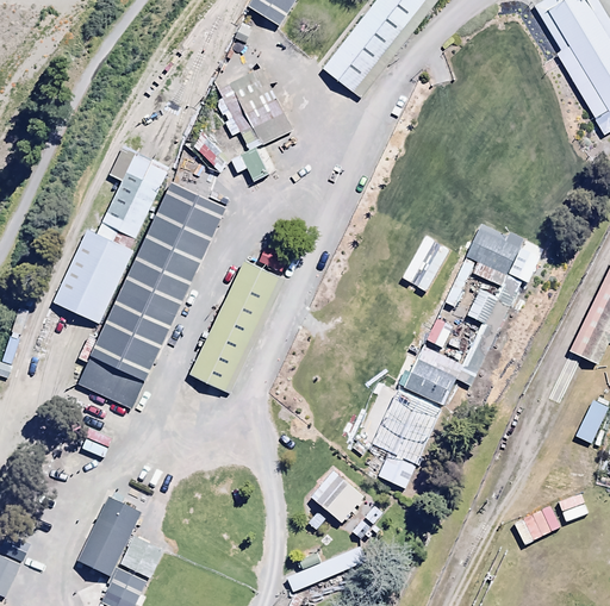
[(254,0),(250,6),(284,25),(298,0),(254,0)]
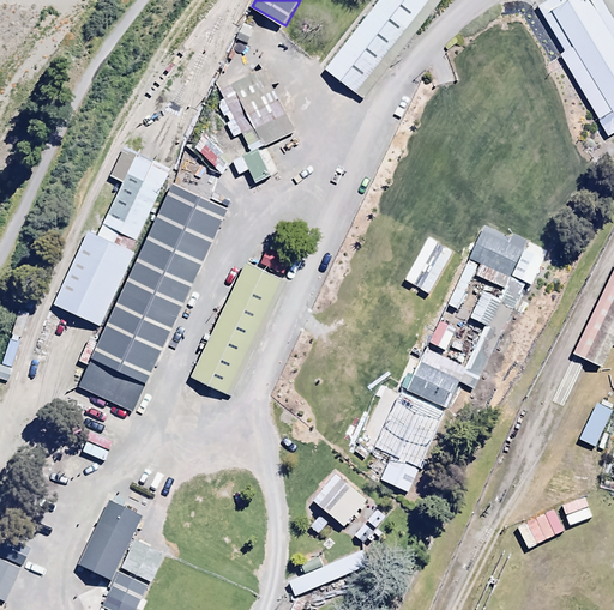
[(368,101),(443,0),(375,0),(324,68),(368,101)]
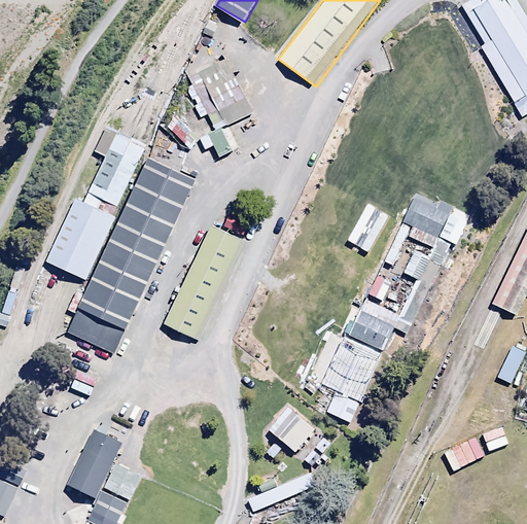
[(526,9),(521,0),(481,0),(463,10),(523,113),(526,110),(526,9)]
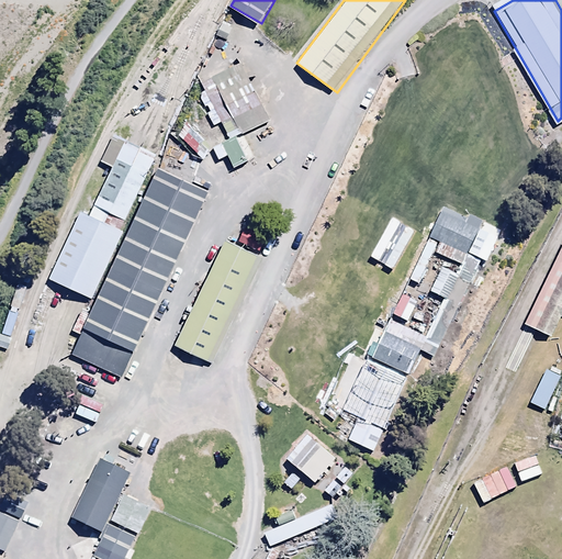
[(232,26),(222,21),(216,33),(225,38),(232,26)]
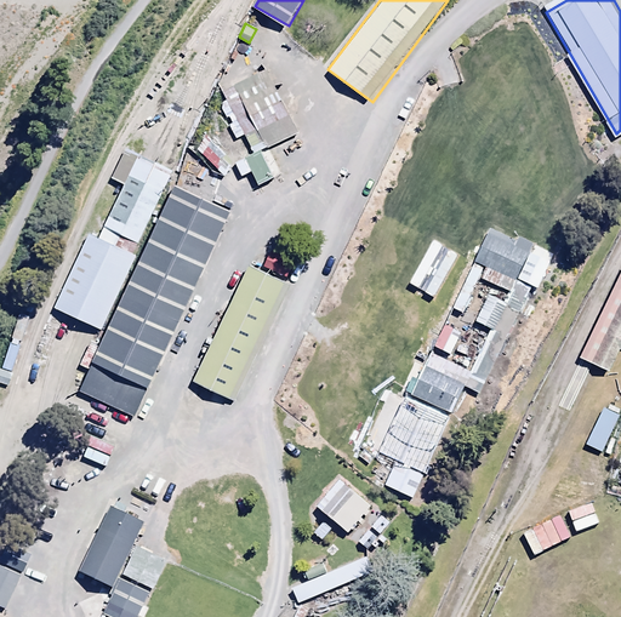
[(267,147),(298,130),(266,67),(248,76),(244,68),(217,81),(227,98),(218,102),(227,118),(229,116),(232,121),(228,124),(237,138),(244,133),(254,150),(248,154),(246,150),(235,156),(244,172),(251,169),(260,184),(281,172),(267,147)]
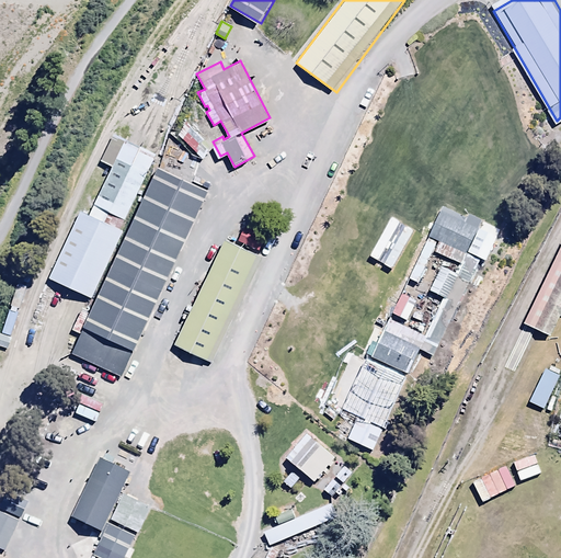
[(185,127),(178,135),(195,151),(203,143),(185,127)]
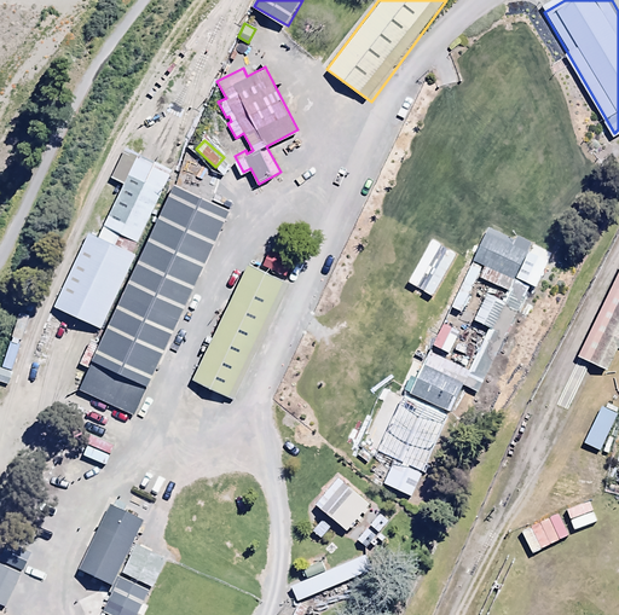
[(144,152),(127,144),(114,172),(127,179),(106,221),(140,238),(169,163),(166,162),(160,158),(152,156),(144,152)]
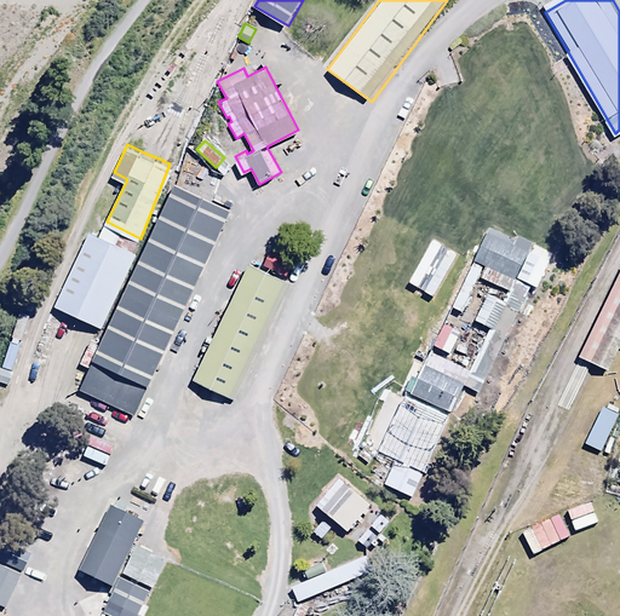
[(233,196),(178,174),(85,396),(139,418),(233,196)]
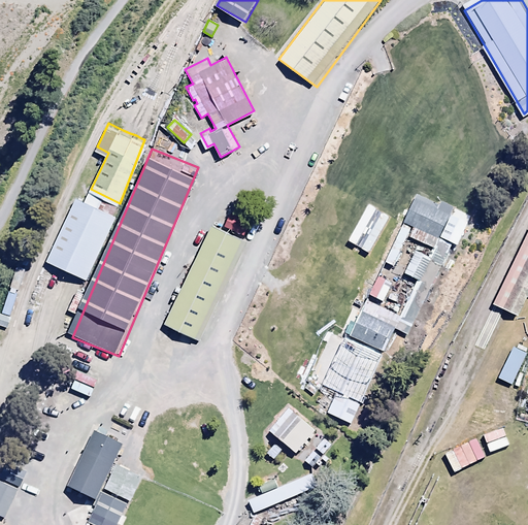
[(95,168),(87,164),(78,184),(87,188),(95,168)]
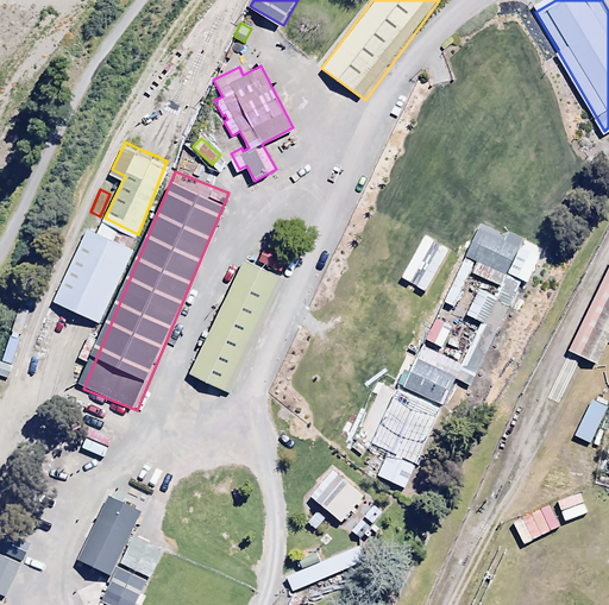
[(135,246),(89,225),(56,297),(70,304),(79,308),(94,316),(101,320),(135,246)]
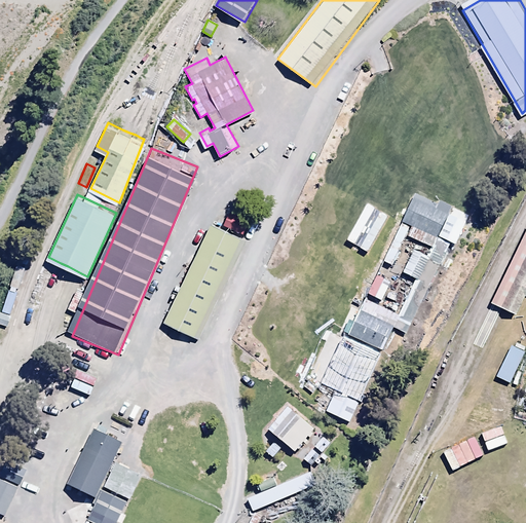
[(442,200),(438,209),(413,197),(402,220),(410,224),(406,234),(430,247),(446,213),(451,215),(454,207),(442,200)]
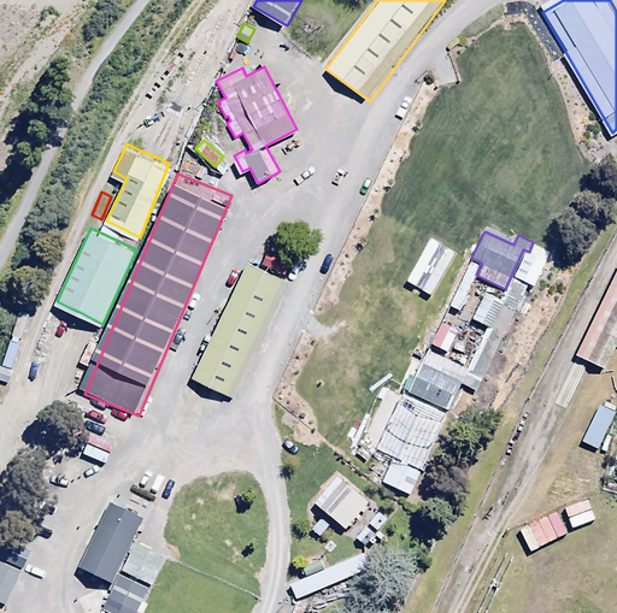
[(288,282),(246,264),(195,383),(238,400),(288,282)]
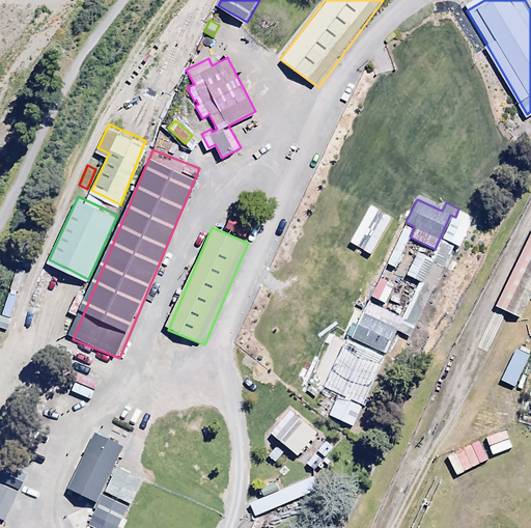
[(530,294),(530,227),(496,304),(521,316),(530,294)]
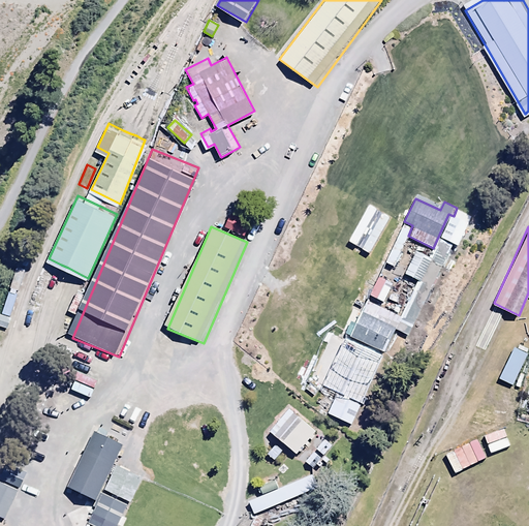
[(432,261),(415,252),(404,273),(418,280),(423,273),(425,274),(432,261)]
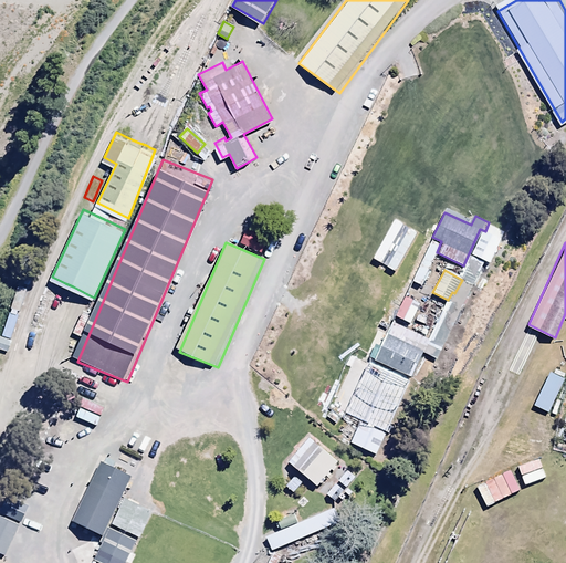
[(385,333),(374,358),(409,375),(427,336),(394,322),(388,334),(385,333)]
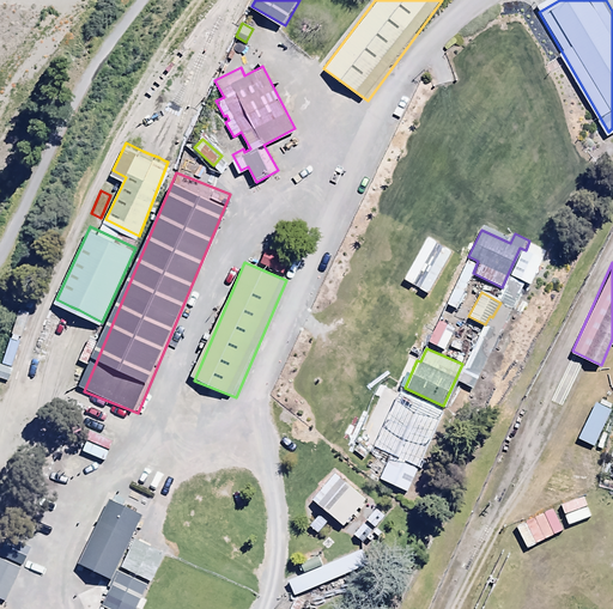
[(442,412),(399,391),(374,445),(417,464),(442,412)]
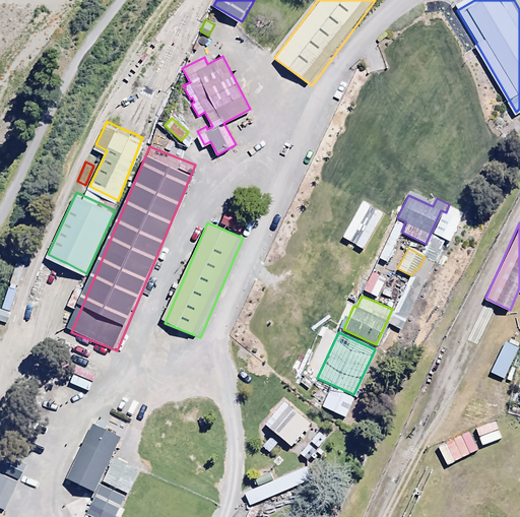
[(264,424),(289,445),(298,436),(302,439),(305,435),(301,432),(310,422),(283,400),(264,424)]
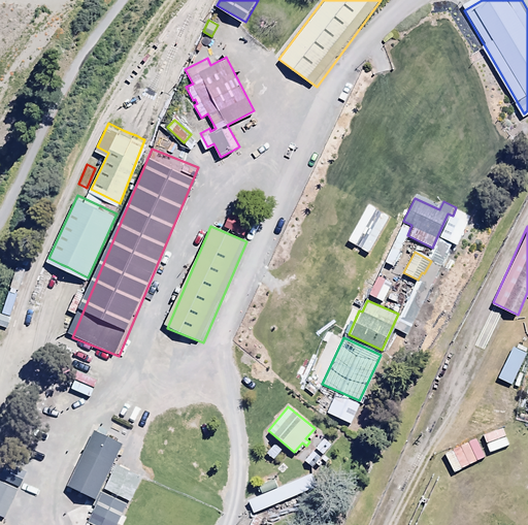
[(124,443),(94,429),(69,489),(99,501),(124,443)]
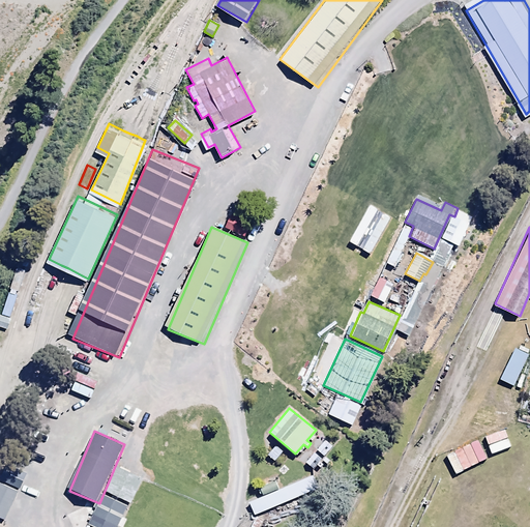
[(323,456),(331,446),(324,440),(316,449),(323,456)]
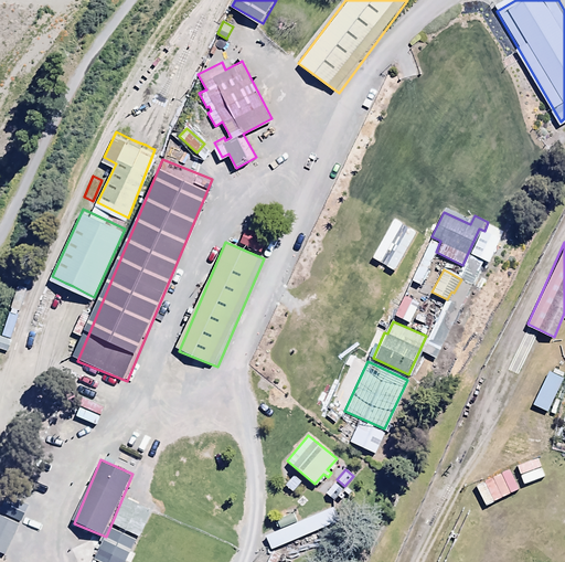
[(285,485),(292,491),(301,480),(294,474),(285,485)]
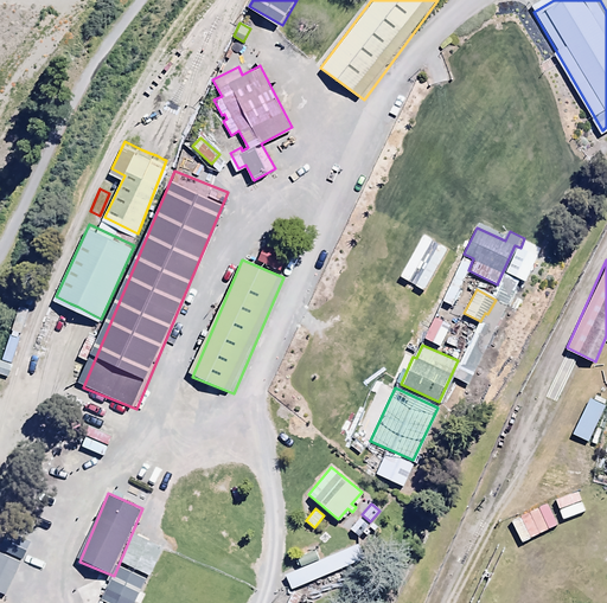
[(350,528),(357,536),(368,524),(360,517),(350,528)]
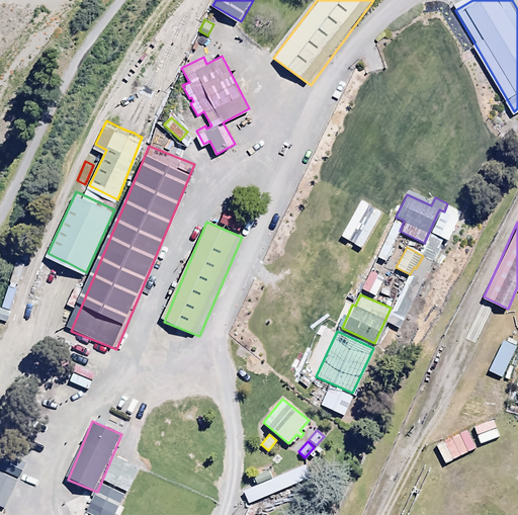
[(243,490),(248,502),(311,477),(305,463),(243,490)]
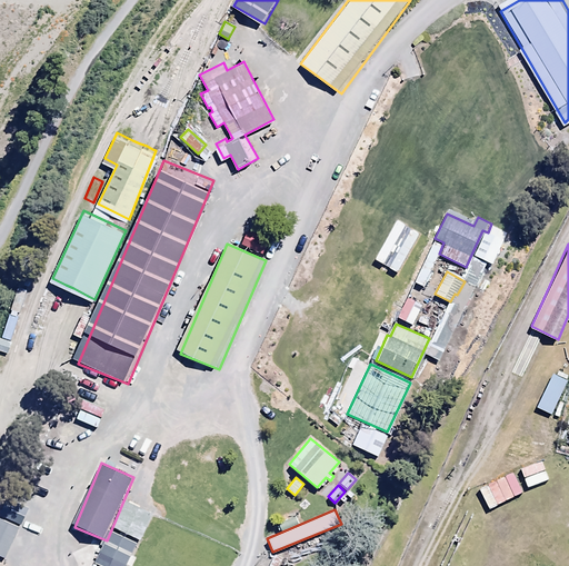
[(19,526),(0,516),(0,554),(3,556),(19,526)]
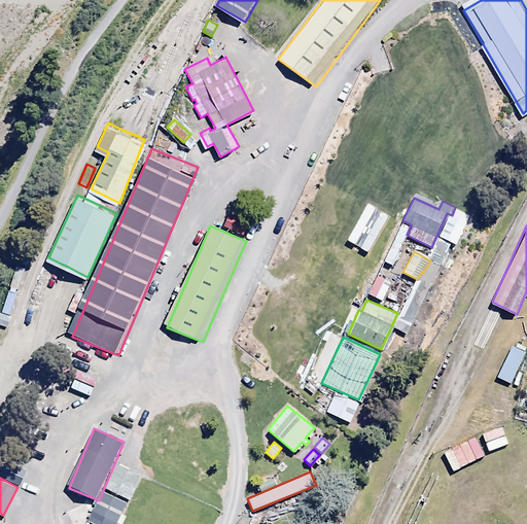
[(119,523),(131,497),(105,487),(92,520),(102,523),(119,523)]
